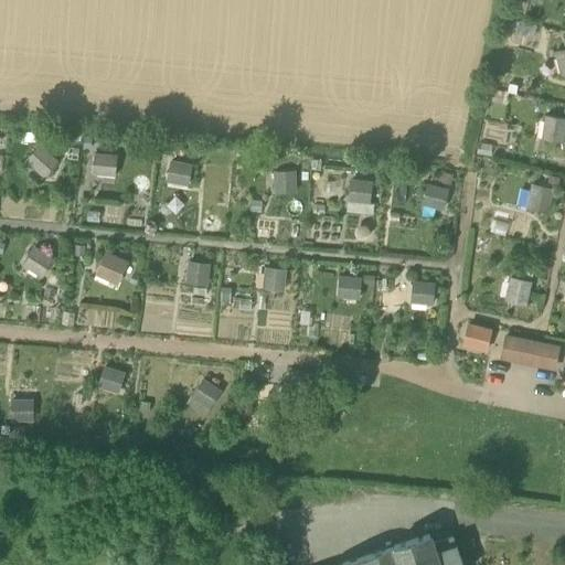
[(564,48),(555,50),(558,74),(564,72),(564,48)]
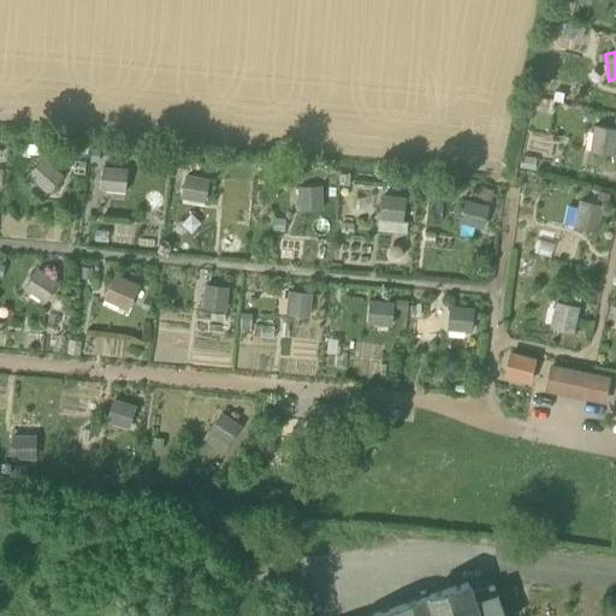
[(615,128),(591,124),(587,152),(615,155),(615,153),(615,128)]
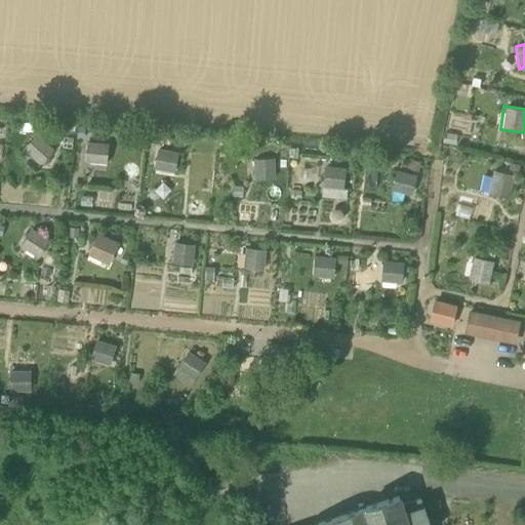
[(37,133),(24,150),(42,165),(55,149),(37,133)]
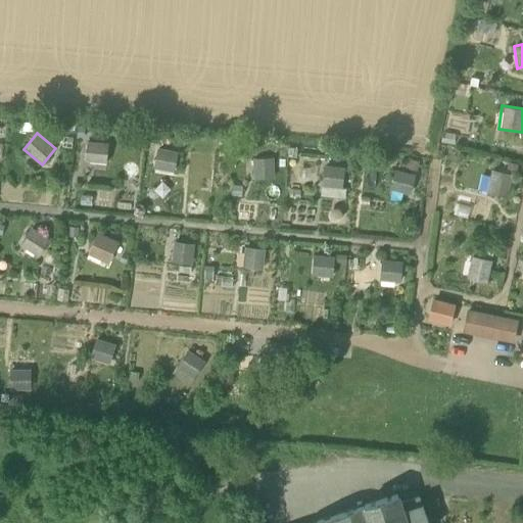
[(107,163),(108,141),(87,141),(87,163),(107,163)]
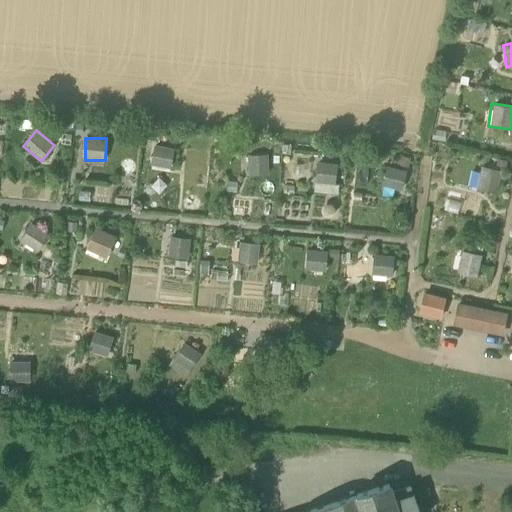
[(152,146),(152,167),(174,168),(174,146),(152,146)]
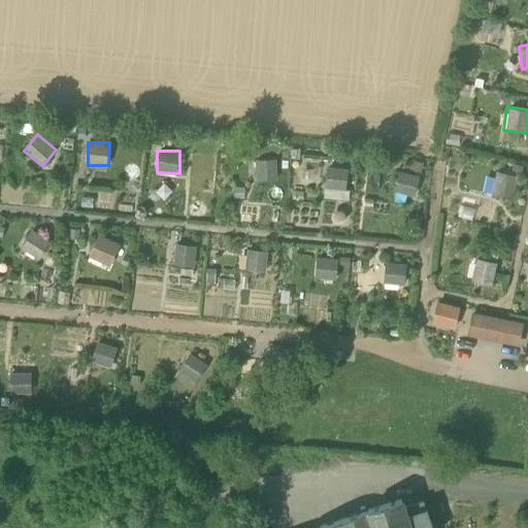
[(257,180),(278,179),(276,158),(256,159),(257,180)]
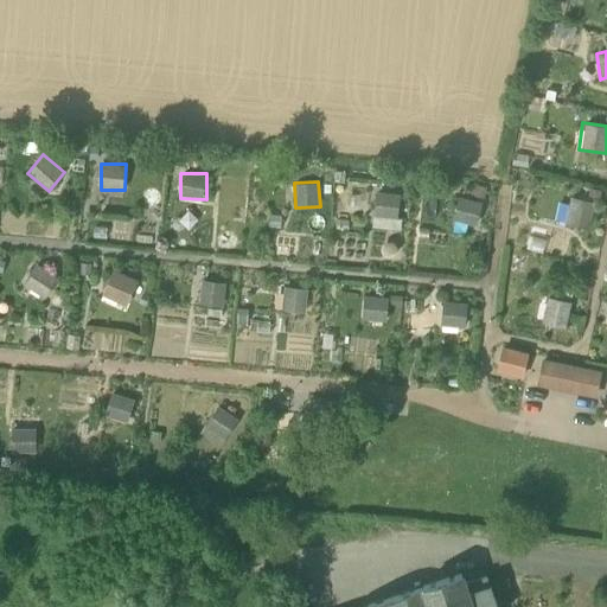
[(375,192),(374,227),(400,228),(401,193),(375,192)]
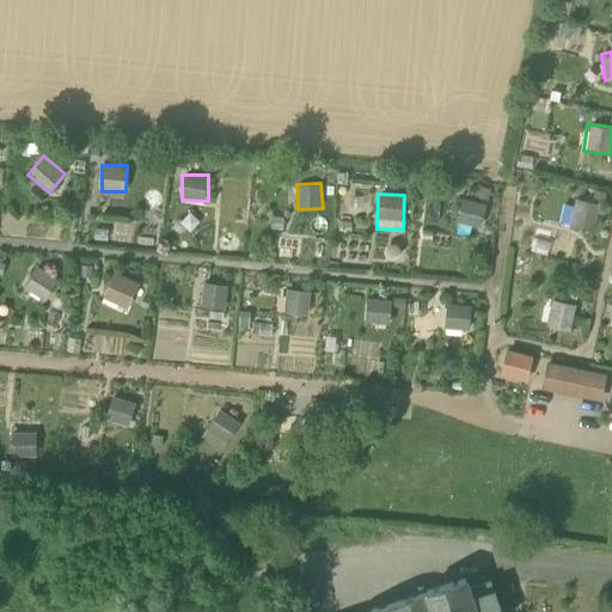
[(461,199),(457,222),(482,226),(487,203),(461,199)]
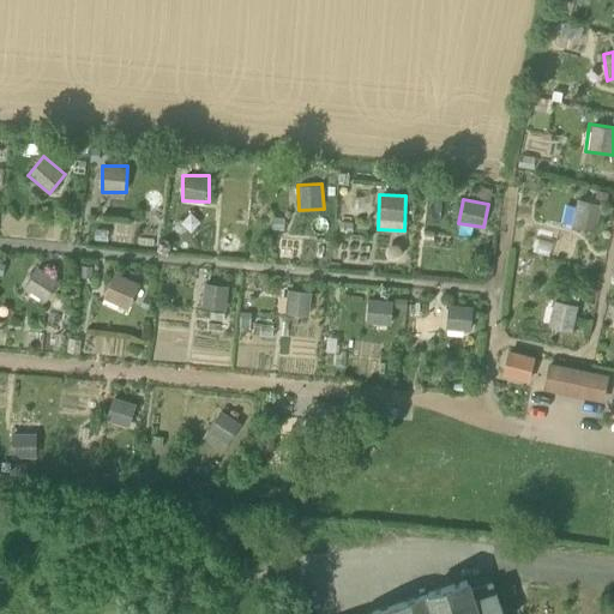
[(599,230),(601,203),(576,200),(572,228),(599,230)]
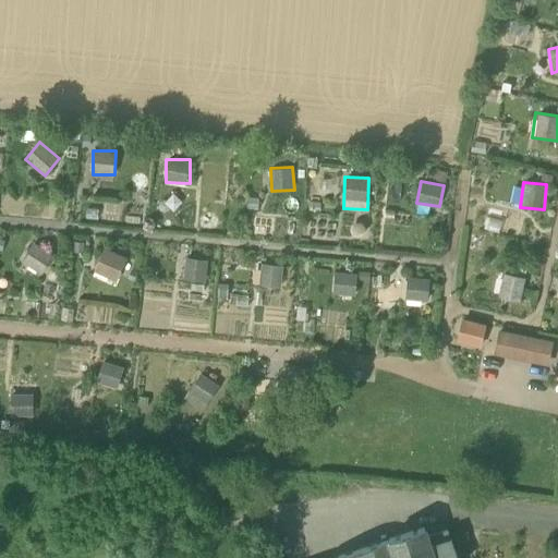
[(31,242),(22,264),(45,274),(55,252),(31,242)]
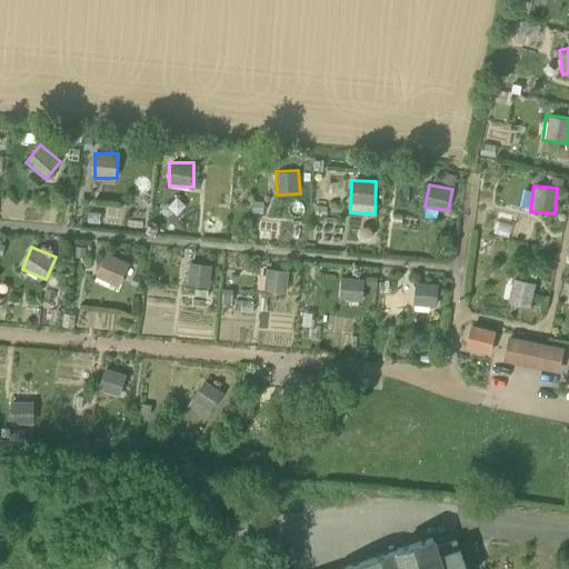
[(95,277),(119,288),(131,263),(107,251),(95,277)]
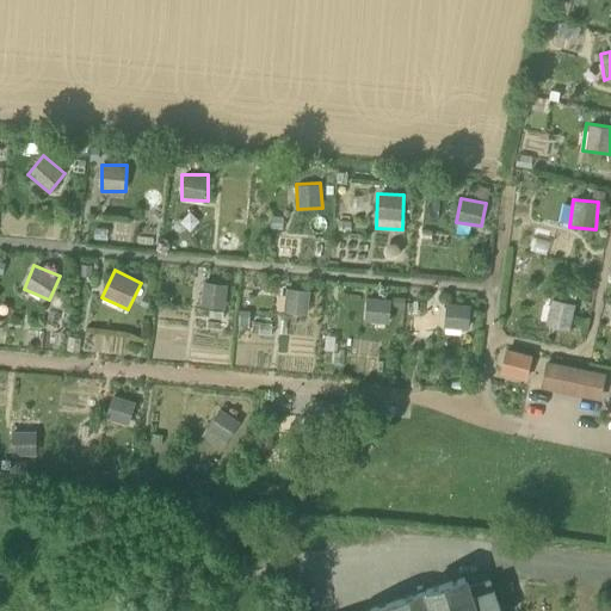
[(203,282),(201,307),(224,309),(228,284),(203,282)]
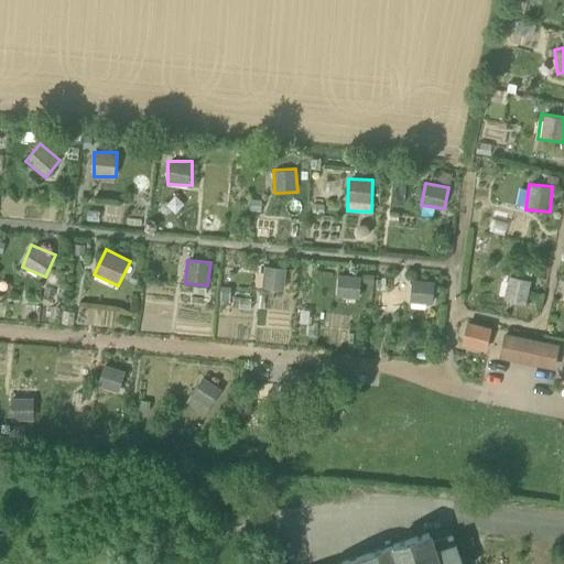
[(263,267),(262,289),(284,290),(285,268),(263,267)]
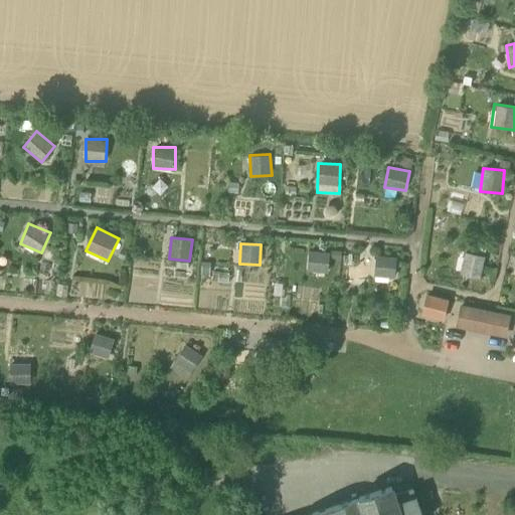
[(308,250),(308,272),(330,273),(330,251),(308,250)]
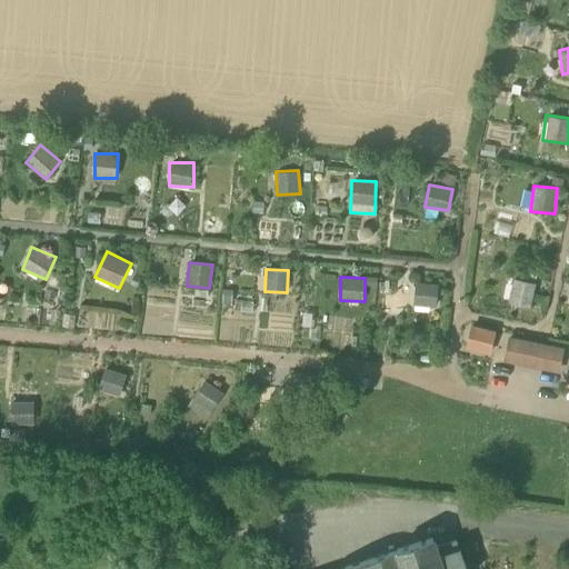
[(532,307),(536,281),(512,279),(509,305),(532,307)]
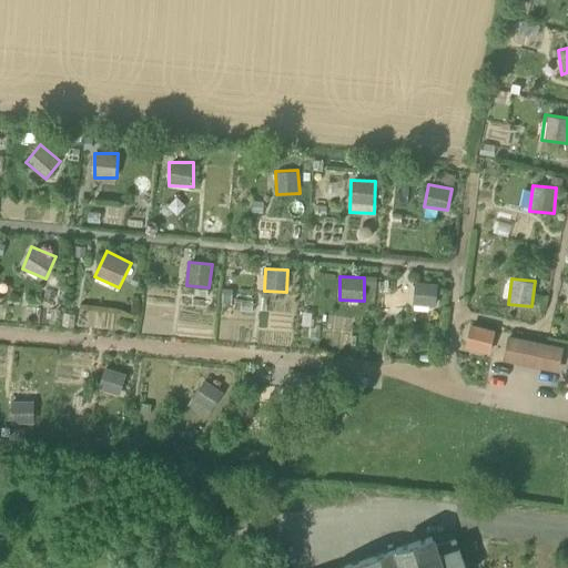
[(438,305),(438,282),(414,282),(414,305),(438,305)]
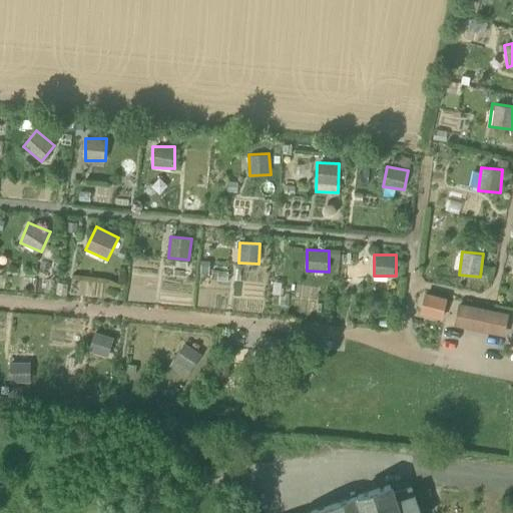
[(444,318),(446,297),(423,294),(421,316),(444,318)]
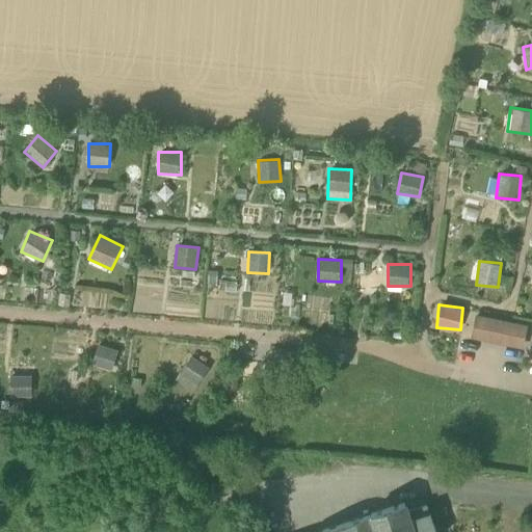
[(470,340),(512,350),(519,328),(475,317),(470,340)]
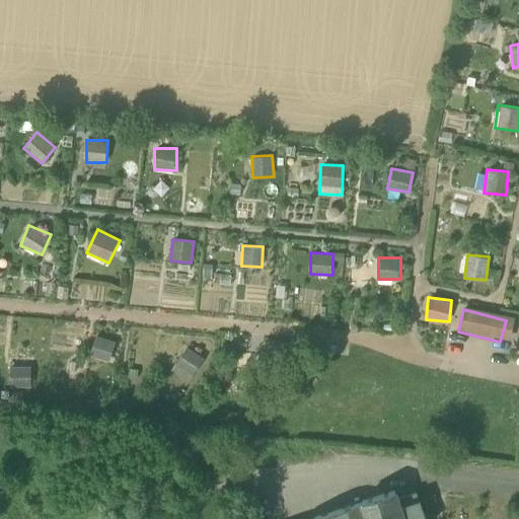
[(96,335),(89,356),(109,362),(117,342),(96,335)]
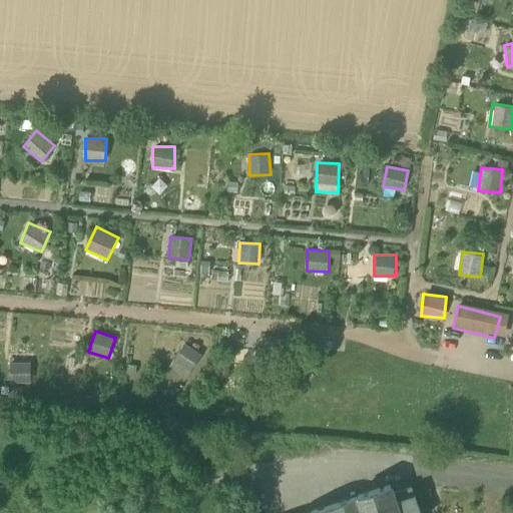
[(184,343),(174,359),(193,371),(203,354),(184,343)]
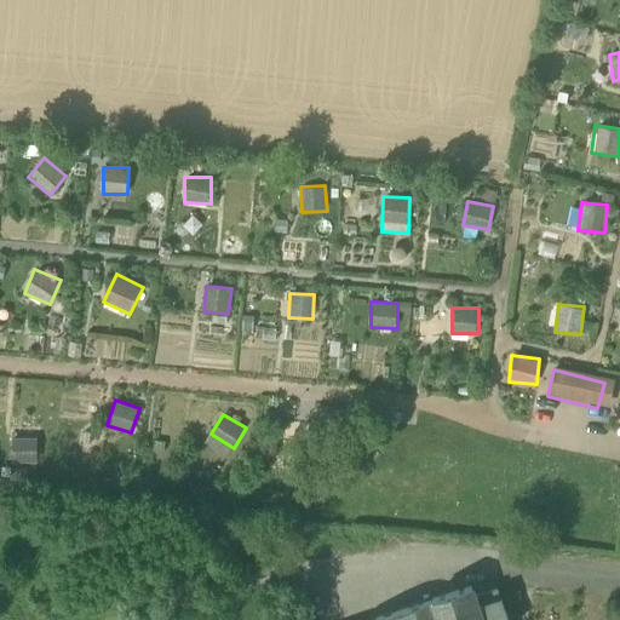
[(506,619),(500,600),(494,581),(472,589),(470,589),(440,598),(432,601),(432,602),(431,602),(431,603),(396,614),(378,619),(506,619)]
